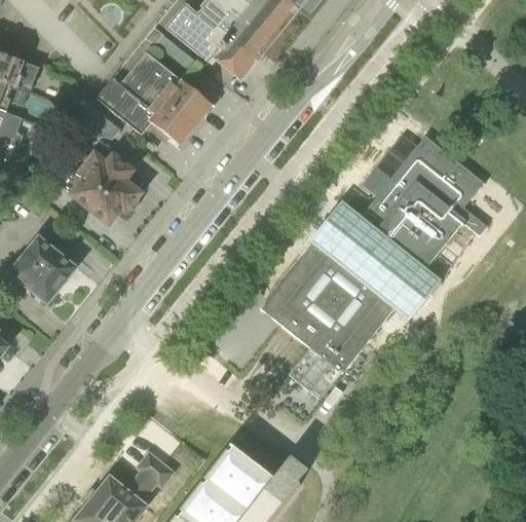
[(212,64),(217,59),(240,78),(242,76),(239,74),(245,67),(249,69),(251,67),(247,64),(253,57),(257,60),(299,8),(289,0),(207,0),(201,6),(194,0),(188,0),(186,3),(185,2),(165,27),(166,28),(166,30),(168,29),(204,58),(204,60),(207,60),(212,64)]
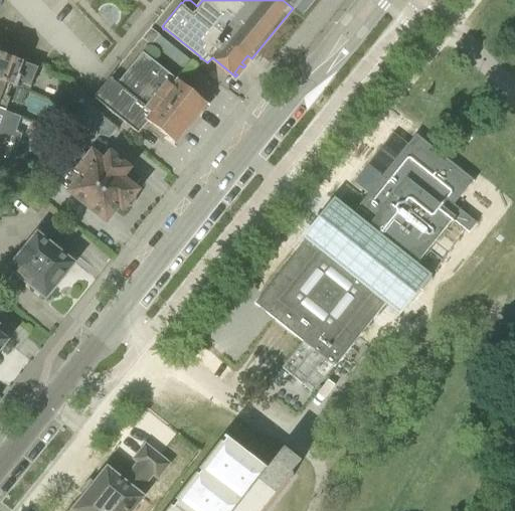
[(283,0),(293,8),(299,0),(283,0)]
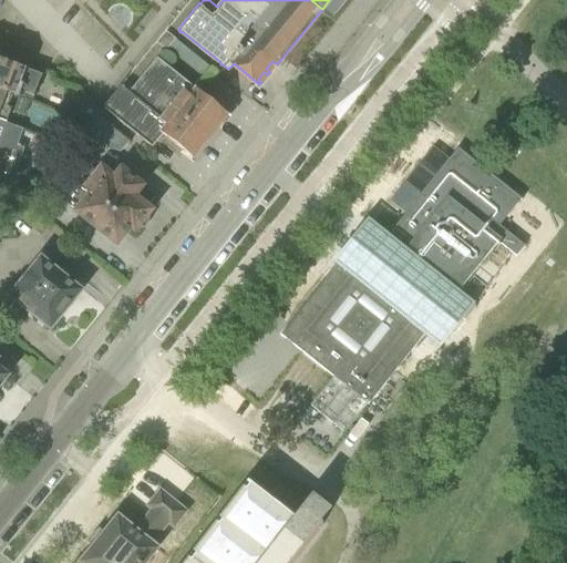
[(212,64),(166,29),(157,40),(167,47),(168,44),(205,73),(212,64)]
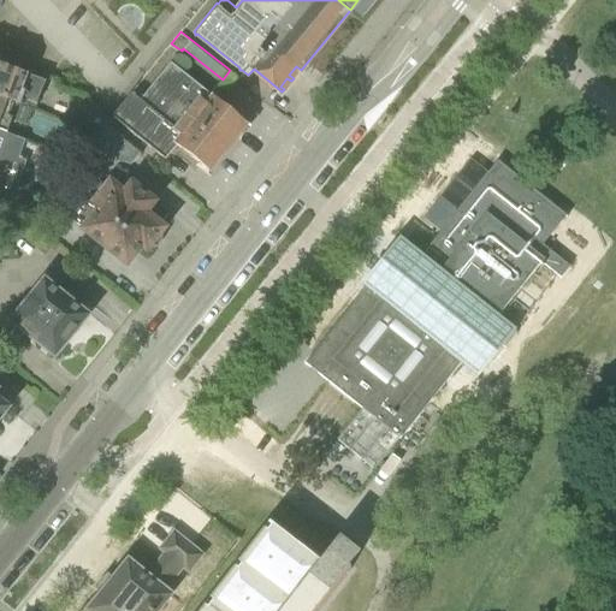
[(0,42),(0,92),(15,98),(13,99),(18,100),(37,107),(47,78),(49,72),(25,63),(29,53),(0,42)]
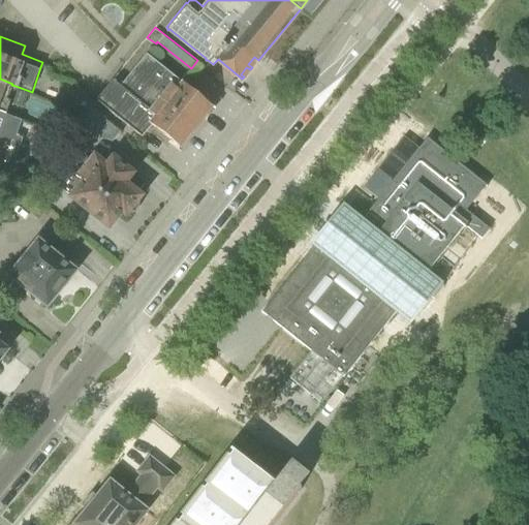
[(167,139),(179,148),(214,104),(148,52),(121,84),(114,78),(96,100),(141,133),(150,122),(169,137),(167,139)]
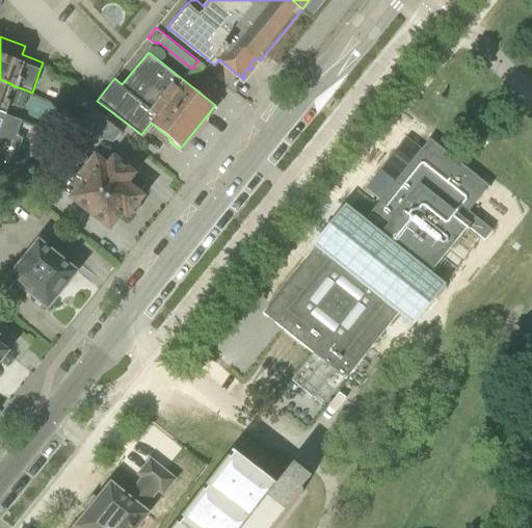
[(7,111),(11,99),(16,86),(11,85),(12,84),(0,79),(0,109),(6,112),(7,111)]
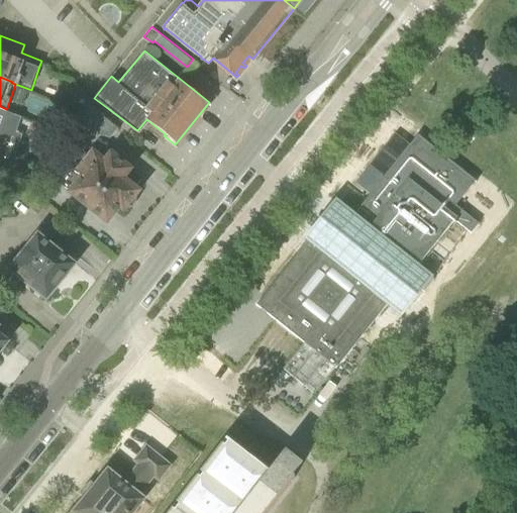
[(94,98),(76,83),(69,104),(83,110),(89,104),(94,98)]
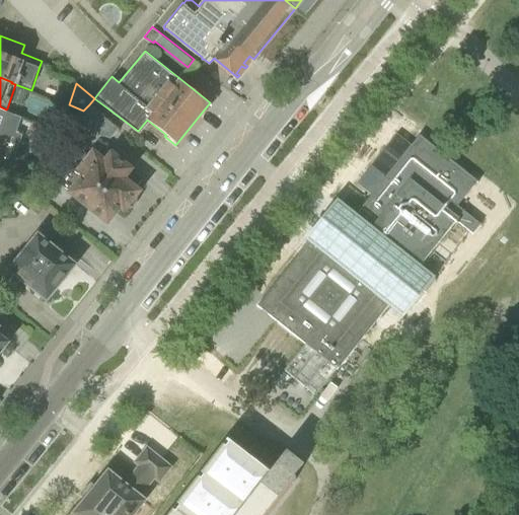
[(65,133),(75,140),(78,138),(80,137),(82,136),(85,135),(88,134),(90,134),(92,134),(96,134),(100,134),(104,135),(106,136),(109,138),(118,128),(89,104),(83,111),(73,123),(66,132),(65,133)]
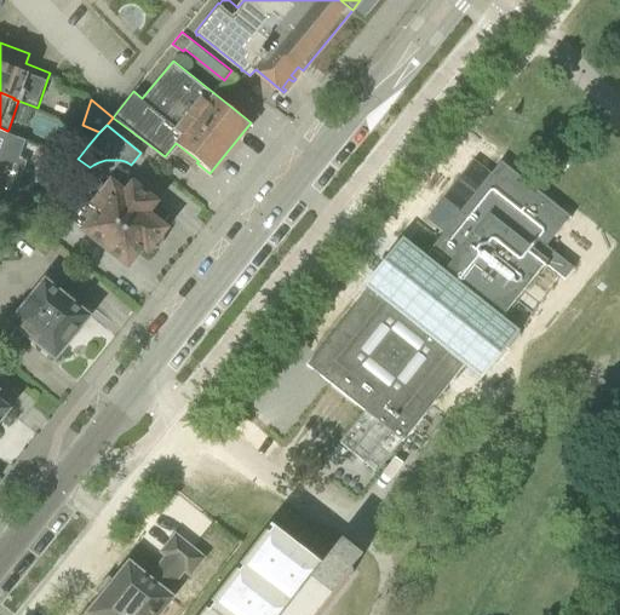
[(0,183),(19,133),(9,130),(7,131),(0,127),(0,183)]
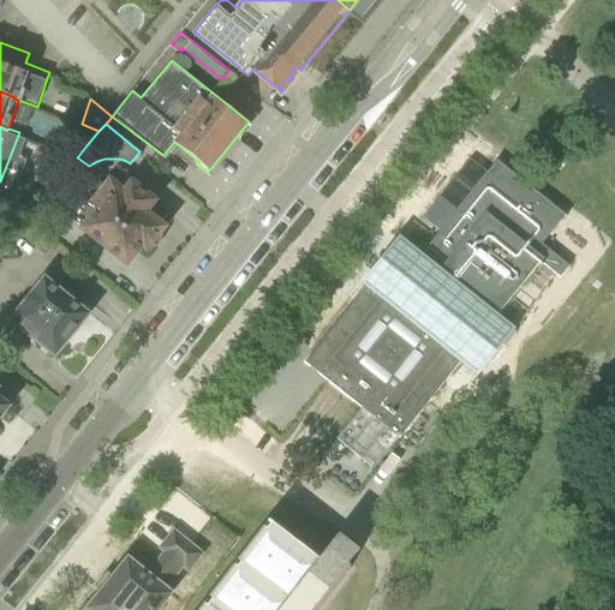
[(66,151),(78,156),(87,145),(70,139),(66,151)]
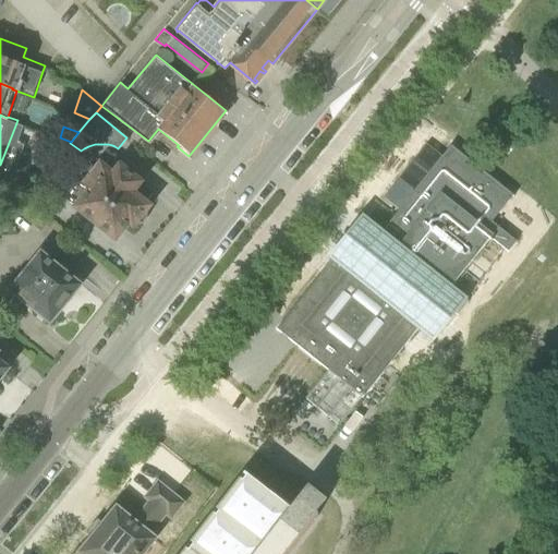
[(343,421),(362,396),(417,326),(433,338),(456,311),(458,312),(469,299),(451,285),(483,244),(490,235),(509,249),(517,239),(490,217),(513,191),(451,143),(414,190),(384,228),(363,212),(328,254),(331,257),(284,316),(277,326),(294,340),(327,369),(308,393),(343,421)]
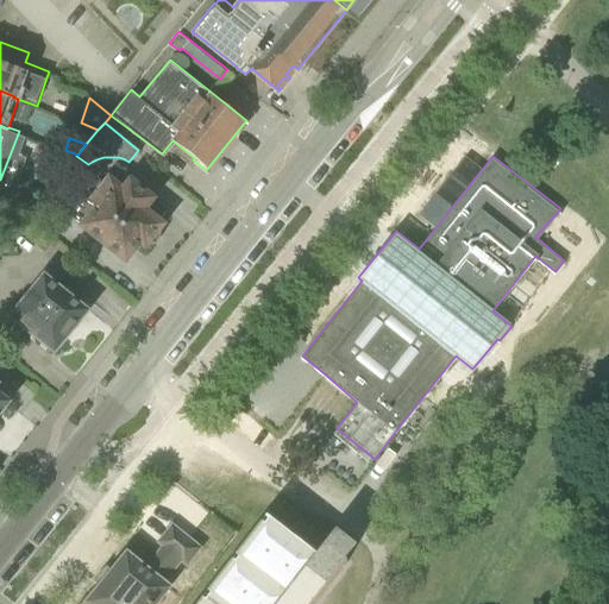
[(159,227),(162,224),(158,220),(167,208),(132,180),(125,189),(110,178),(93,200),(89,196),(81,199),(75,208),(74,216),(126,258),(140,240),(145,244),(149,240),(150,241),(156,240),(162,233),(161,228),(159,227)]
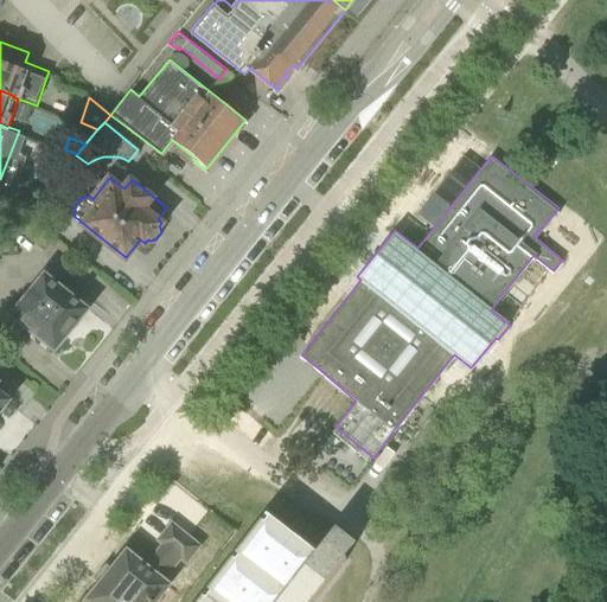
[(17,189),(14,196),(32,210),(38,203),(32,199),(33,194),(17,189)]
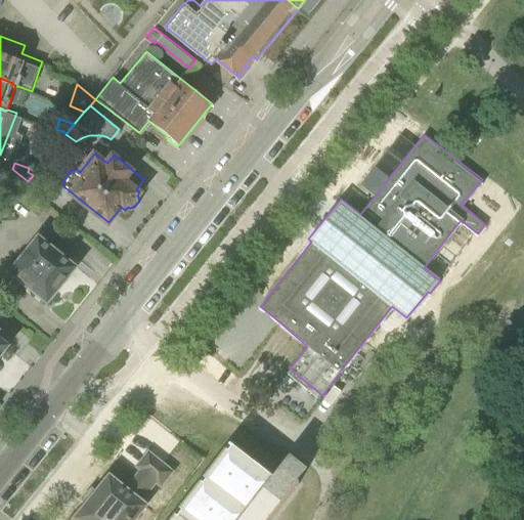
[(54,247),(56,245),(42,233),(11,271),(47,300),(75,266),(64,258),(66,256),(54,247)]
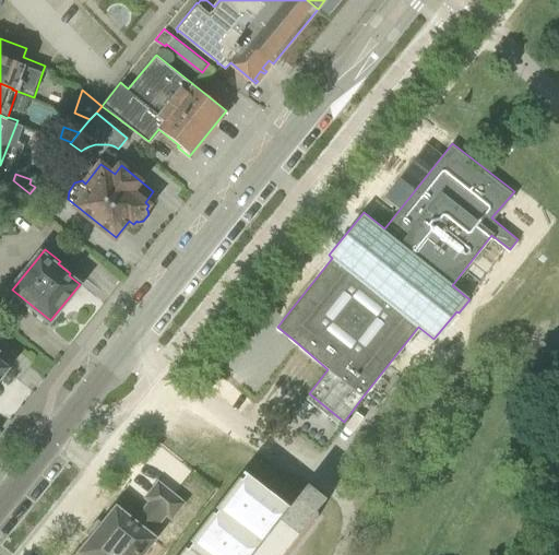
[(118,440),(126,447),(140,429),(133,424),(118,440)]
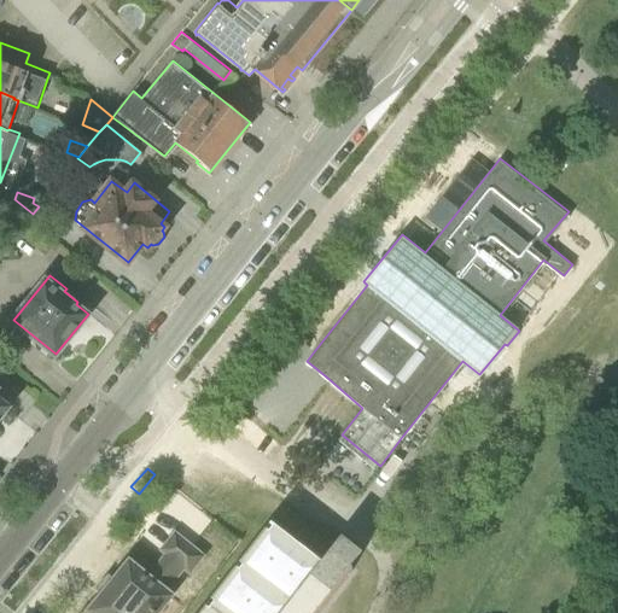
[(316,612),(353,567),(350,566),(361,552),(342,537),(322,561),(272,521),(232,573),(207,605),(199,612),(316,612)]
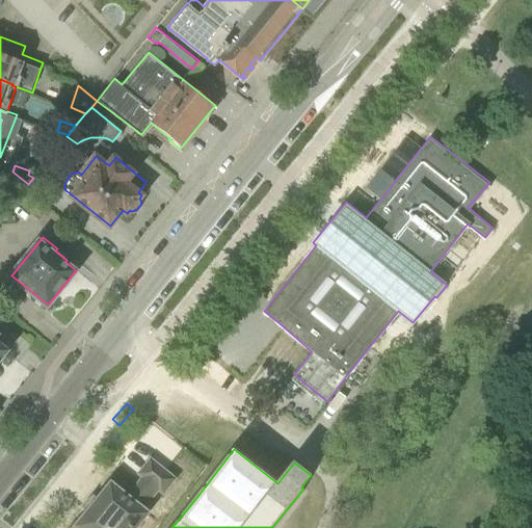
[(111,481),(101,495),(77,525),(81,527),(134,527),(148,510),(142,506),(158,486),(163,491),(175,476),(151,456),(139,472),(143,475),(128,495),(111,481)]
